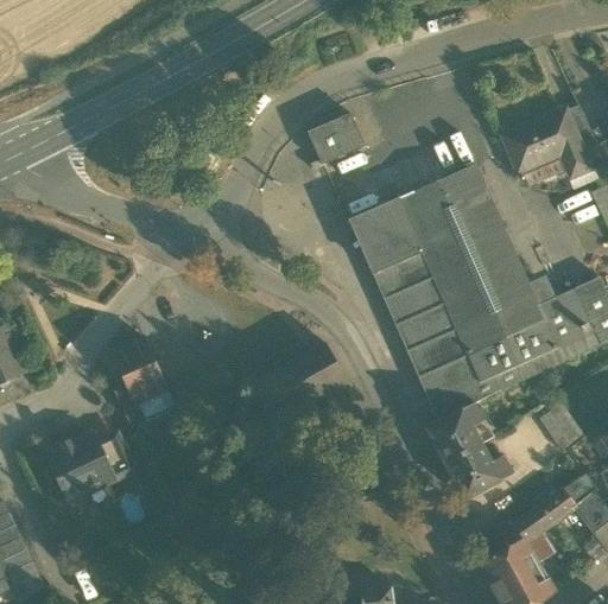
[(589,167),(606,160),(597,144),(578,102),(565,108),(590,166),(589,167)]
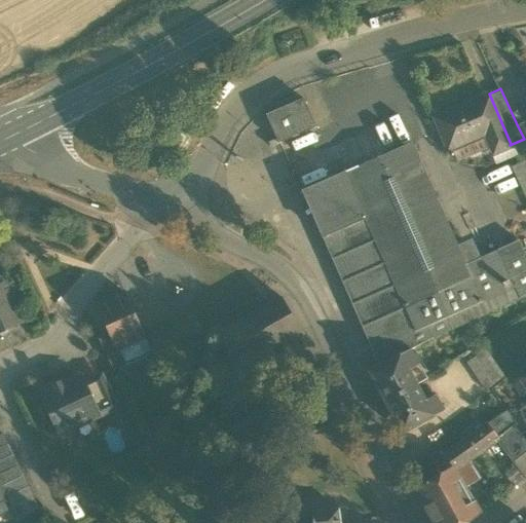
[(490,144),(493,151),(510,145),(511,144),(489,94),(457,107),(435,116),(448,147),(485,132),(490,144)]
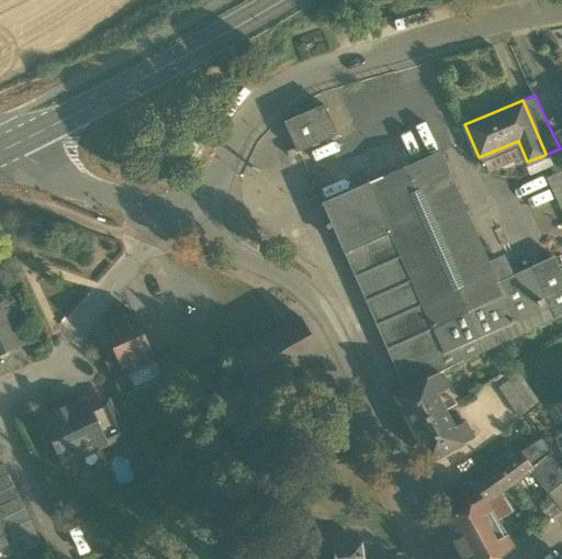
[(283,120),(296,151),(337,134),(323,103),(283,120)]
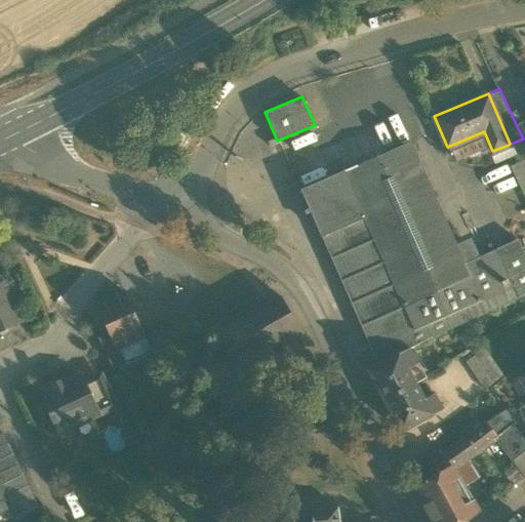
[(182,130),(174,141),(182,146),(189,135),(182,130)]
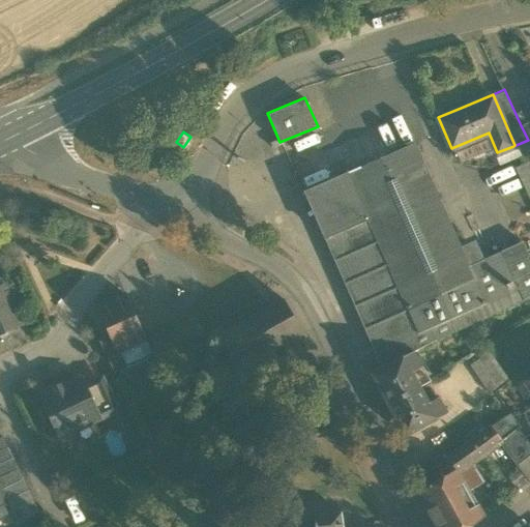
[(489,133),(451,148),(455,160),(494,145),(489,133)]
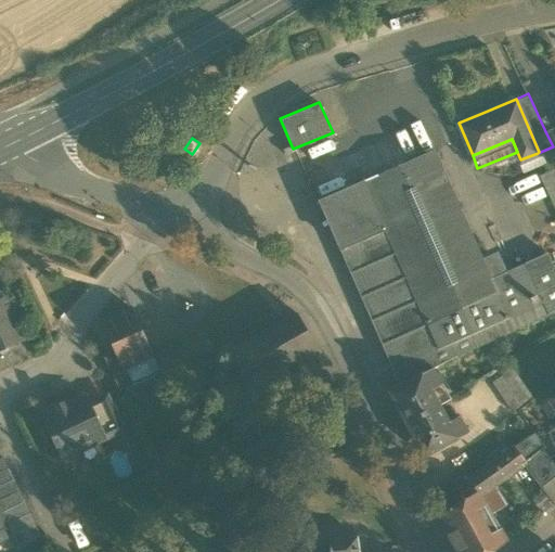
[(408,363),(430,351),(441,345),(430,321),(497,291),(491,278),(434,148),(364,179),(386,229),(341,248),(395,369),(408,362),(408,363)]
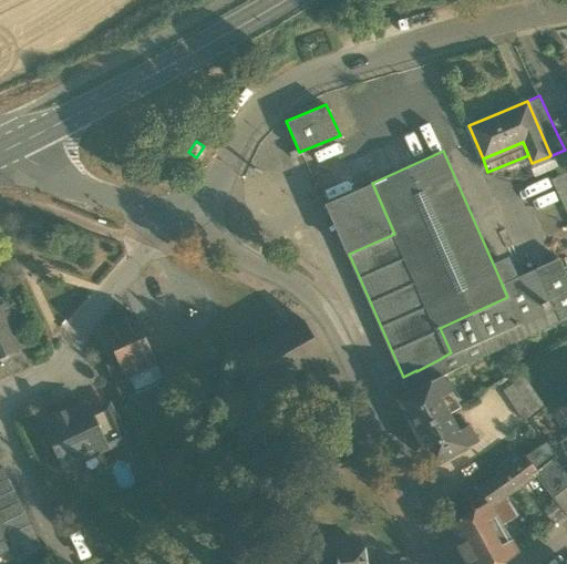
[(566,171),(549,180),(566,215),(566,171)]
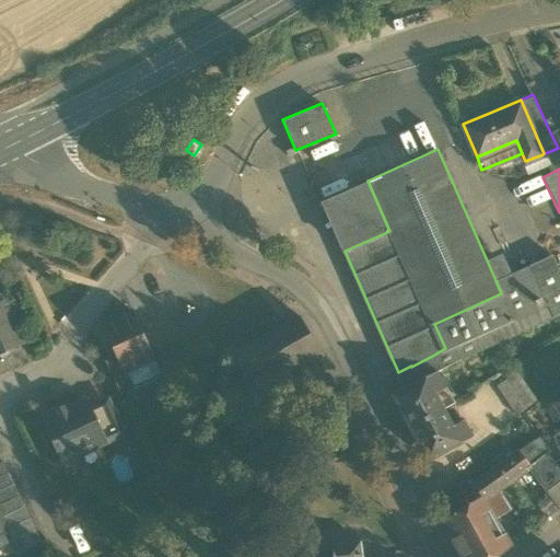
[(334,224),(345,251),(389,231),(368,181),(321,200),(331,225),(334,224)]
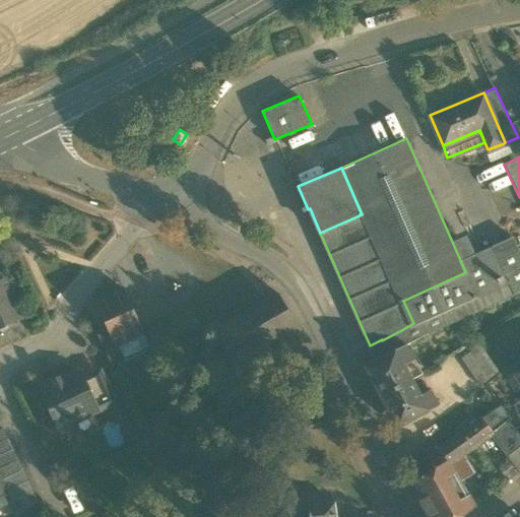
[(519,253),(512,237),(492,246),(508,283),(513,293),(519,288),(519,253)]
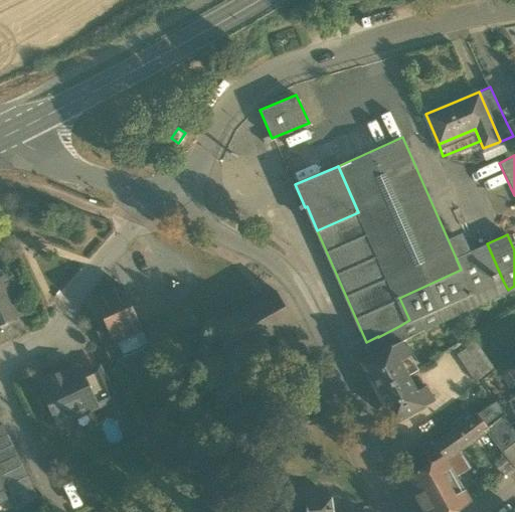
[(487,243),(456,258),(461,270),(472,295),(503,281),(487,243)]
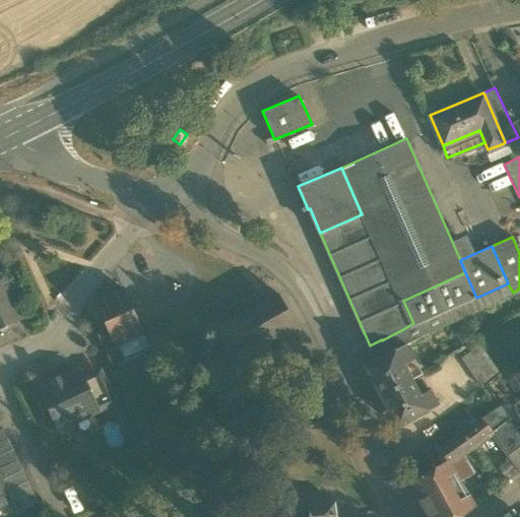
[(476,298),(465,272),(403,301),(413,323),(403,329),(409,341),(448,323),(447,322),(443,312),(451,309),(476,298)]
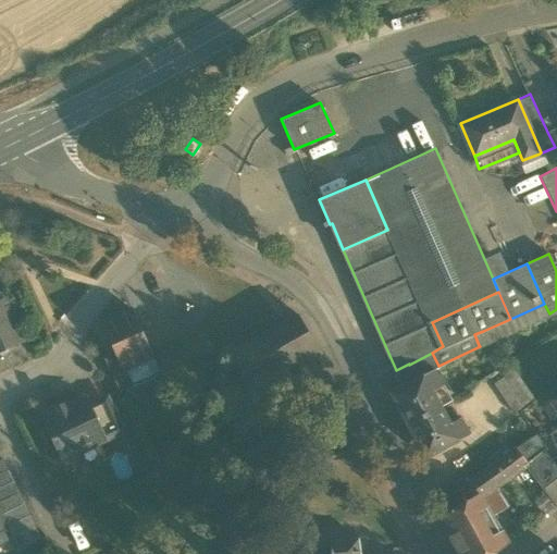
[(0,349),(23,339),(7,304),(0,306),(0,349)]
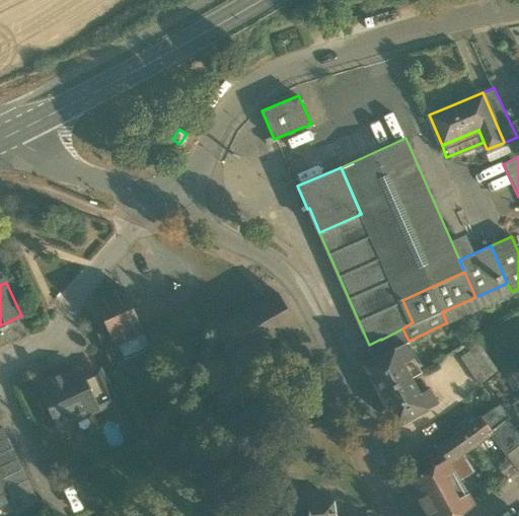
[(475,297),(450,308),(455,317),(512,292),(507,283),(475,297)]
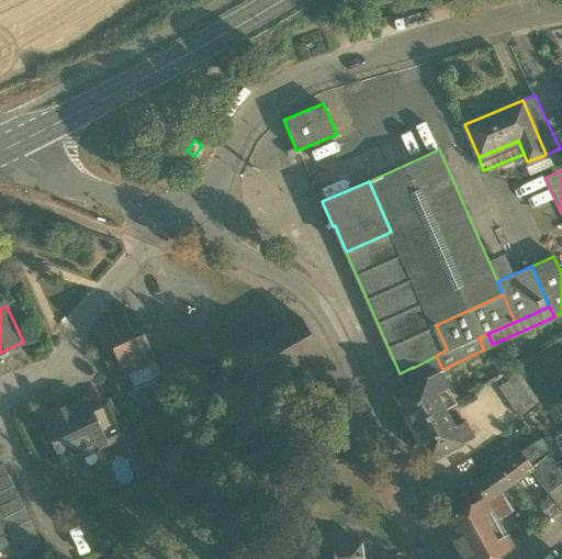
[(115,351),(124,370),(125,369),(154,356),(133,314),(121,320),(120,316),(103,324),(115,351)]
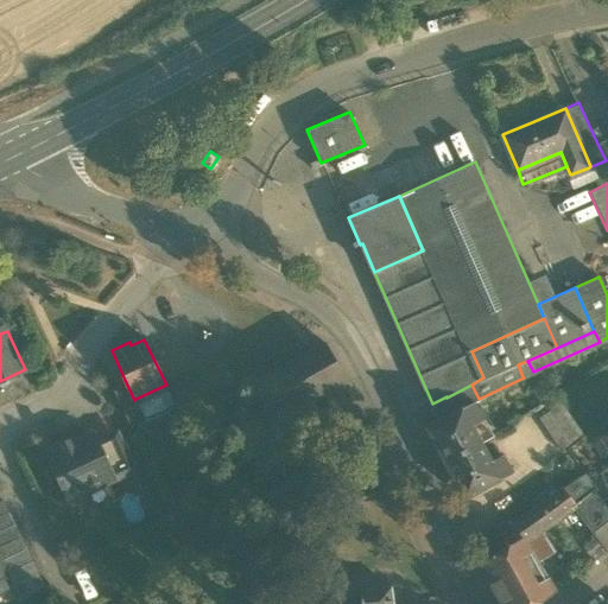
[(523,376),(533,372),(527,361),(518,364),(523,376)]
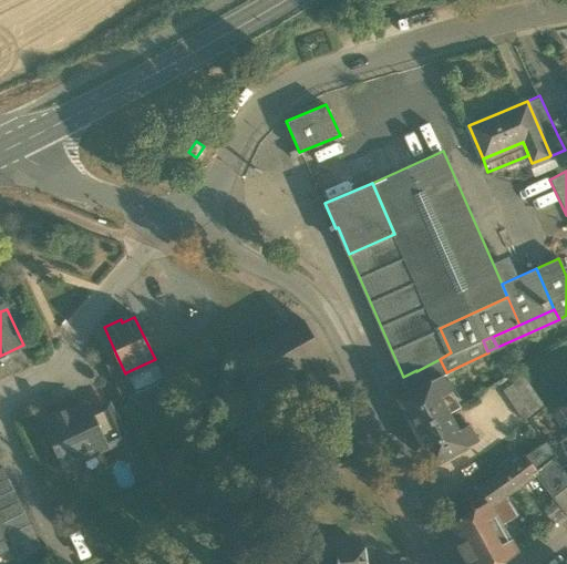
[(161,370),(167,387),(187,377),(187,378),(218,363),(207,339),(206,340),(196,346),(179,357),(161,370)]
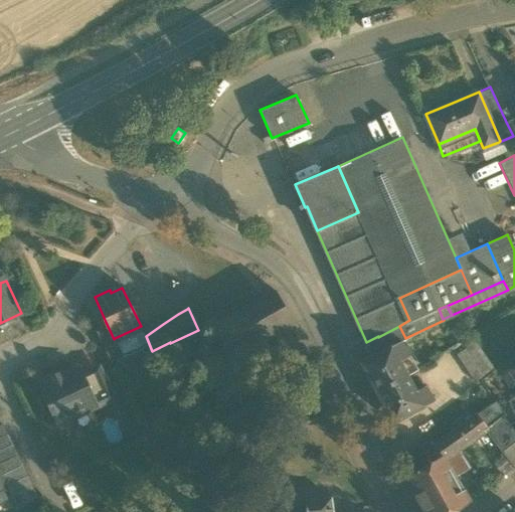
[(95,328),(111,360),(123,355),(115,338),(114,339),(106,322),(95,328)]
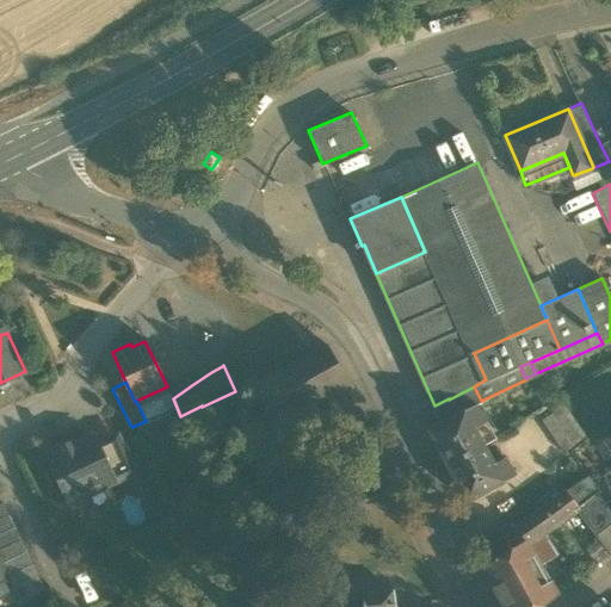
[(476,403),(481,401),(473,386),(436,407),(442,421),(476,403)]
